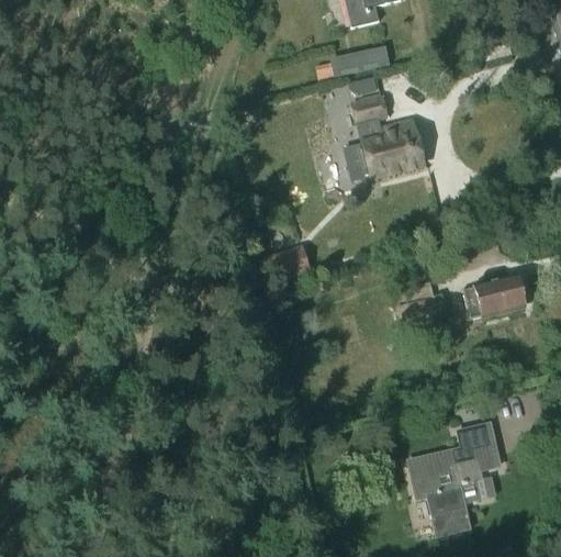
[(344,0),(351,26),(379,20),(374,6),(396,0),(344,0)]
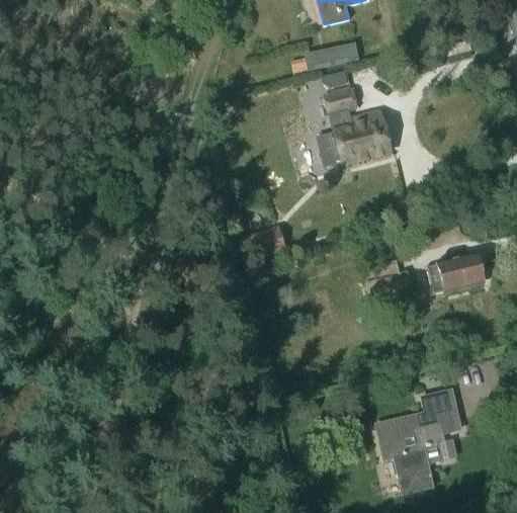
[(293,73),(358,59),(355,40),(304,52),(304,56),(290,59),(293,73)]
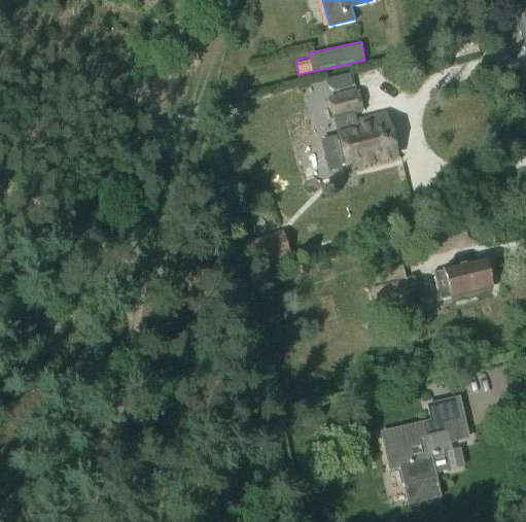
[(358,87),(350,89),(328,94),(334,116),(336,116),(363,109),(358,87)]
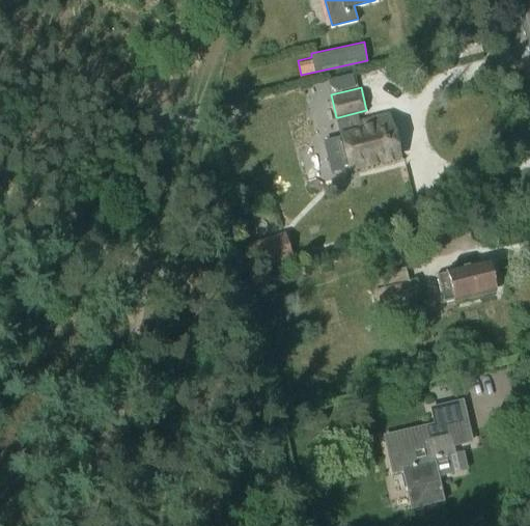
[(382,125),(380,117),(359,122),(361,130),(341,135),(350,165),(399,153),(391,122),(382,125)]
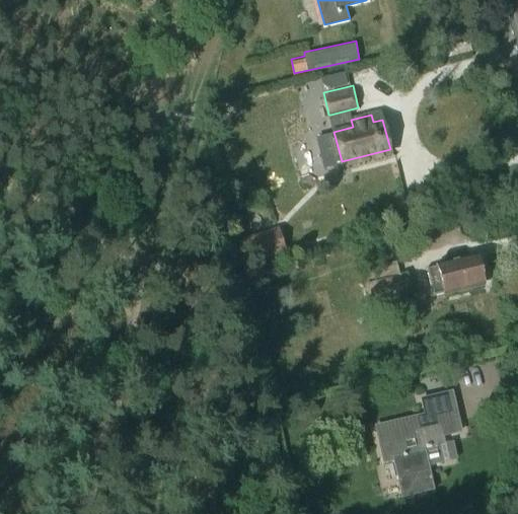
[(264,261),(263,257),(286,249),(279,225),(238,237),(245,263),(253,260),(254,264),(264,261)]
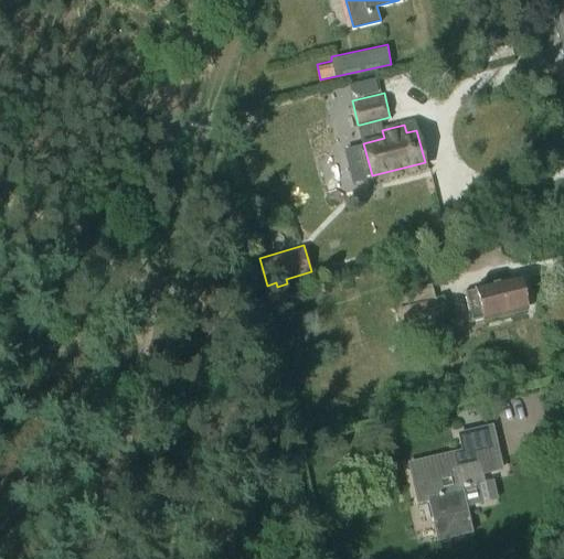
[(471,319),(527,307),(519,276),(465,289),(471,319)]
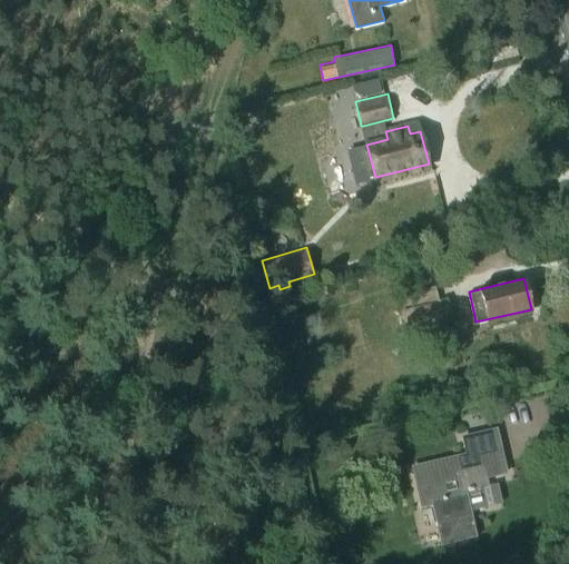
[(401,308),(439,298),(434,284),(398,293),(401,308)]
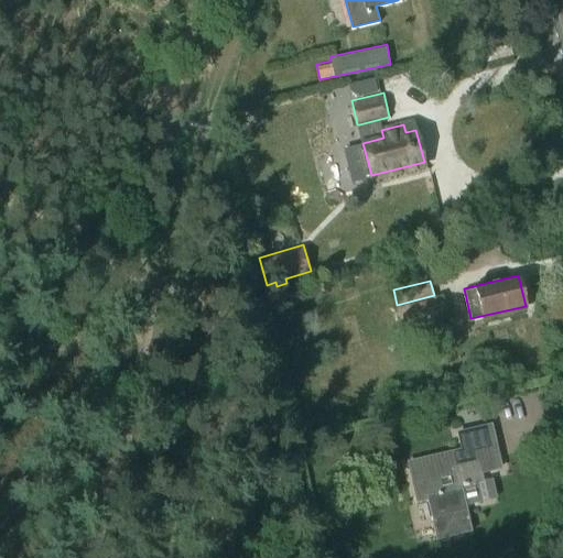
[(442,293),(434,295),(397,305),(402,326),(434,318),(432,313),(445,309),(442,293)]
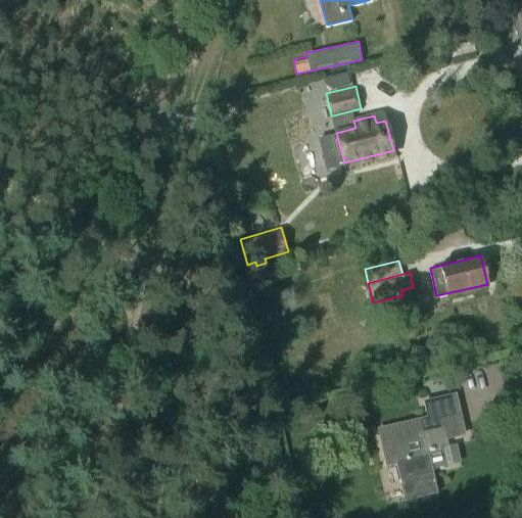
[(446,461),(440,436),(464,430),(455,391),(425,398),(429,415),(379,426),(388,462),(397,460),(406,496),(436,488),(430,465),(446,461)]
